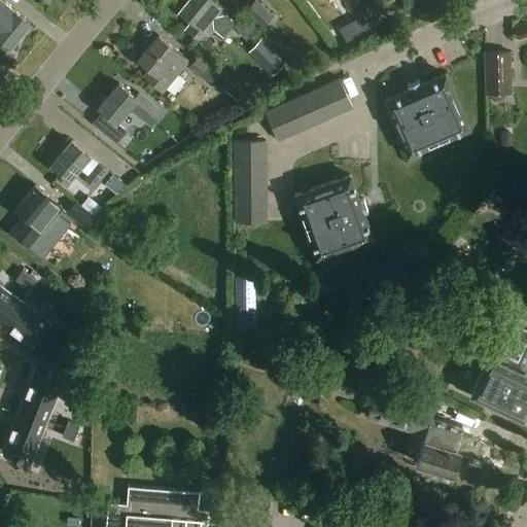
[(32,22),(4,0),(0,0),(0,35),(12,45),(32,22)]
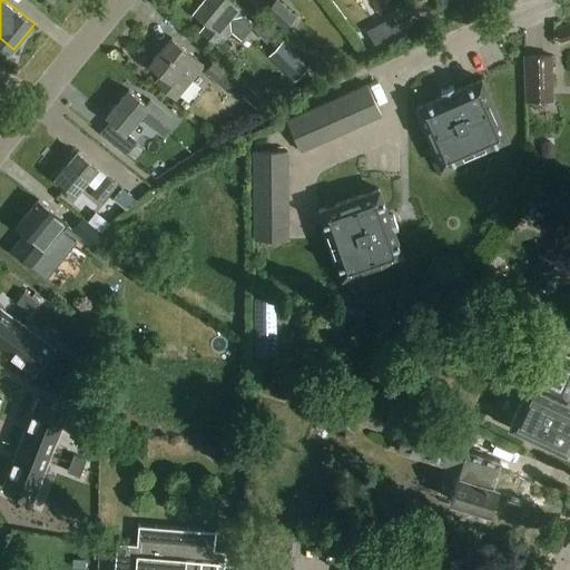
[(235,2),(233,0),(205,0),(196,13),(210,25),(204,32),(222,47),(234,31),(244,40),(255,26),(245,17),(248,12),(235,2)]
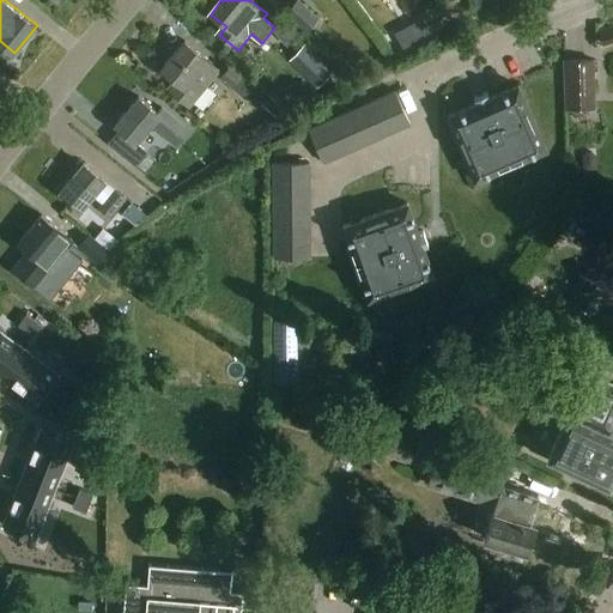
[(305,32),(319,18),(297,0),(296,0),(285,13),(305,32)]
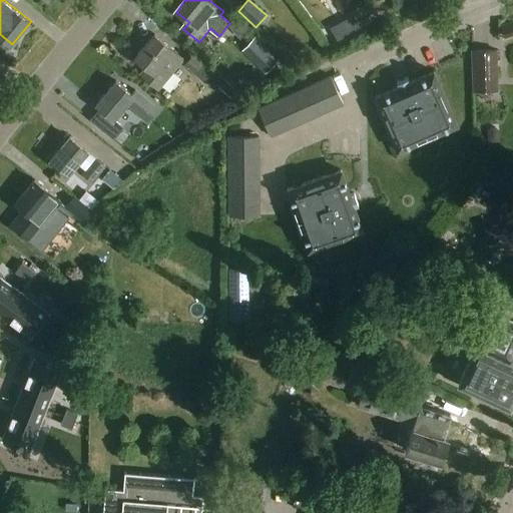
[(240,15),(228,26),(240,38),(252,27),(240,15)]
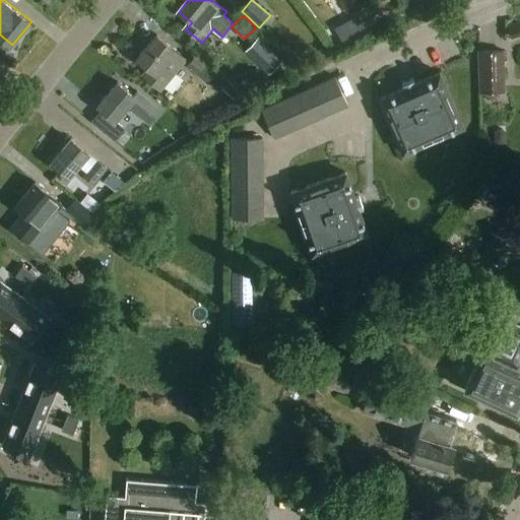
[(519,21),(507,26),(511,39),(519,36),(519,21)]
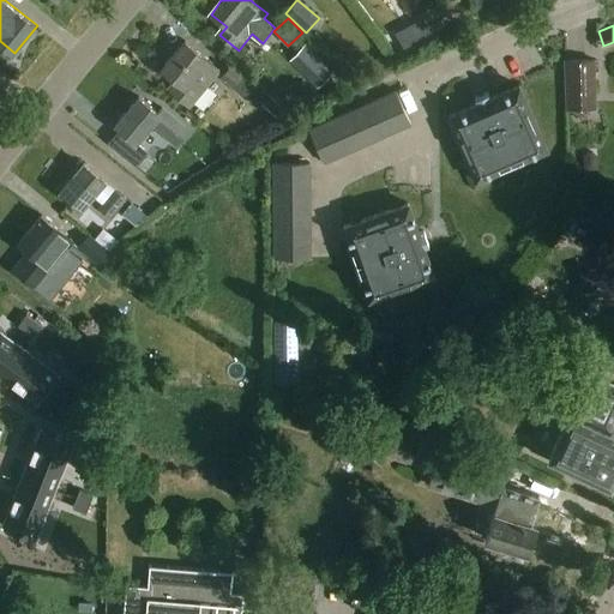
[(404,28),(395,32),(404,50),(414,46),(404,28)]
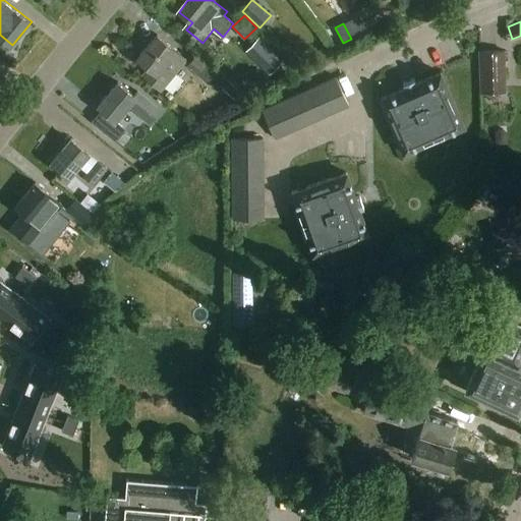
[(187,61),(157,37),(137,61),(149,70),(142,78),(161,94),(187,61)]
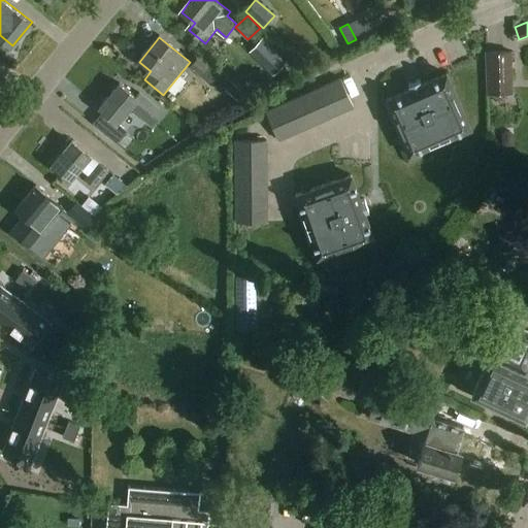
[(510,95),(509,67),(509,54),(485,55),(486,96),(510,95)]
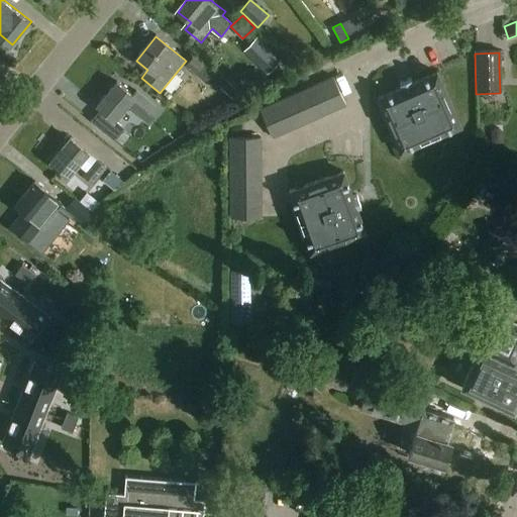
[(203,82),(213,70),(195,55),(185,66),(203,82)]
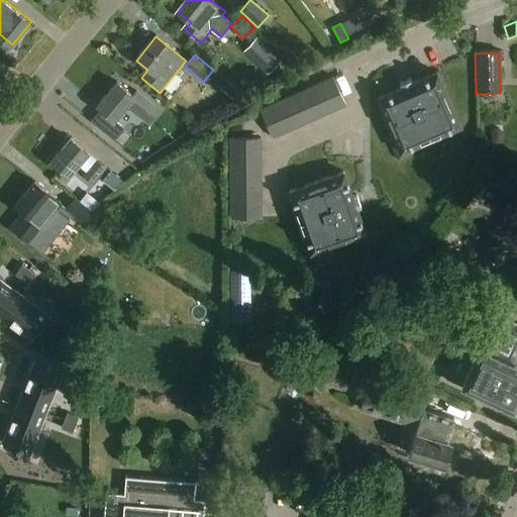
[(458,127),(435,74),(411,85),(409,81),(399,85),(401,90),(377,100),(400,152),(458,127)]
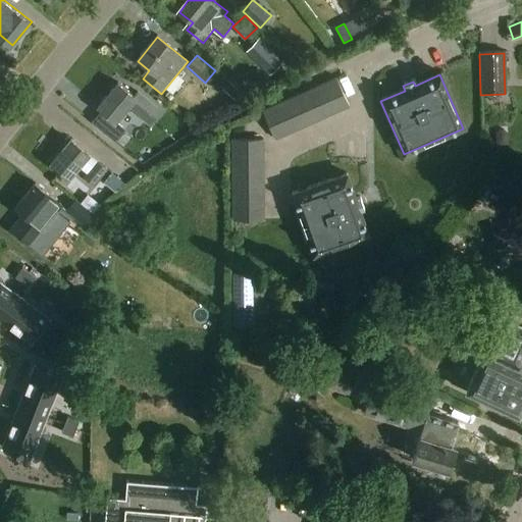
[(323,86),(335,113),(349,108),(335,80),(323,86)]
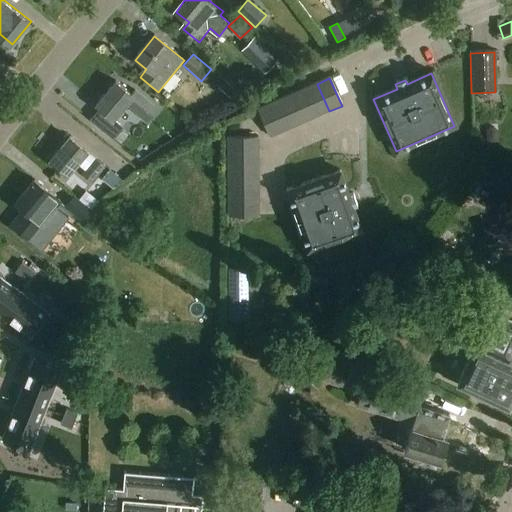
[(225,80),(218,87),(231,97),(237,89),(225,80)]
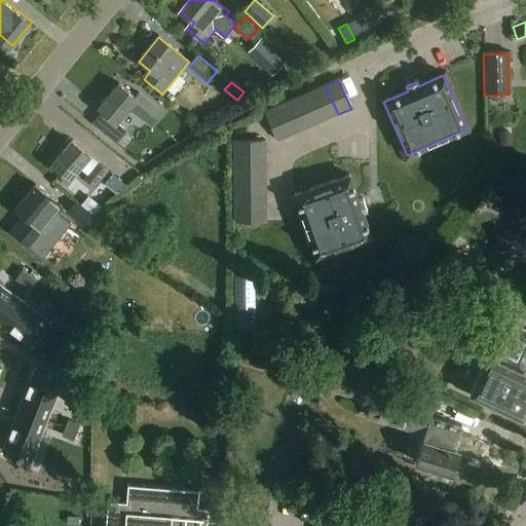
[(100,109),(107,115),(98,126),(116,142),(125,130),(117,123),(129,108),(151,125),(161,113),(153,106),(140,95),(137,98),(120,84),(100,109)]
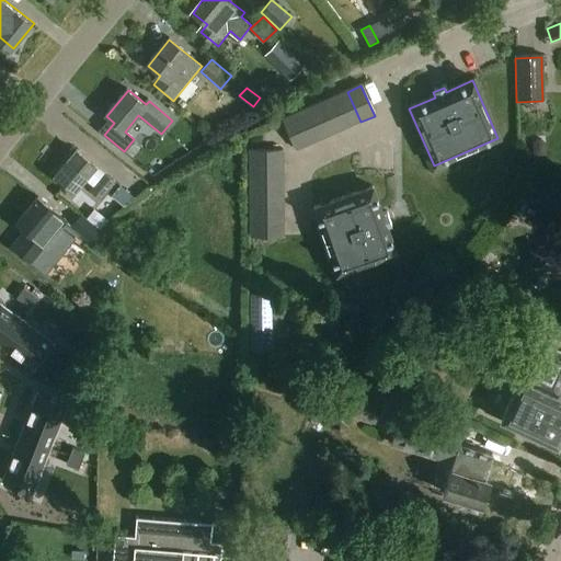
[(347,128),(361,122),(347,92),(334,98),(347,128)]
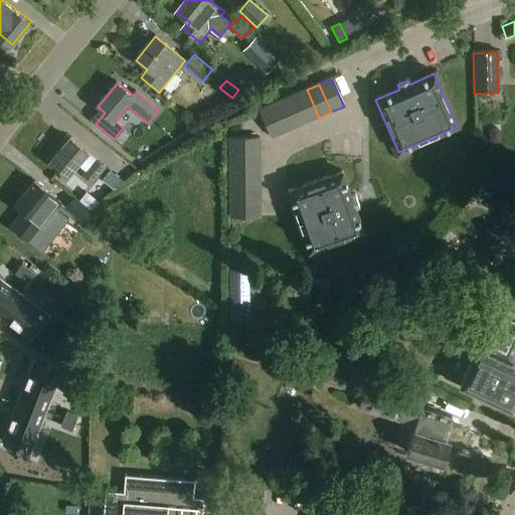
[(307,123),(319,118),(307,90),(295,96),(307,123)]
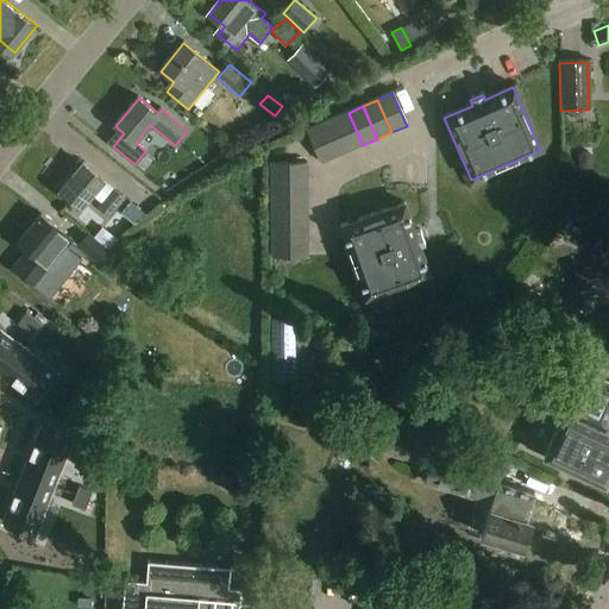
[(349,151),(363,145),(349,113),(334,119),(349,151)]
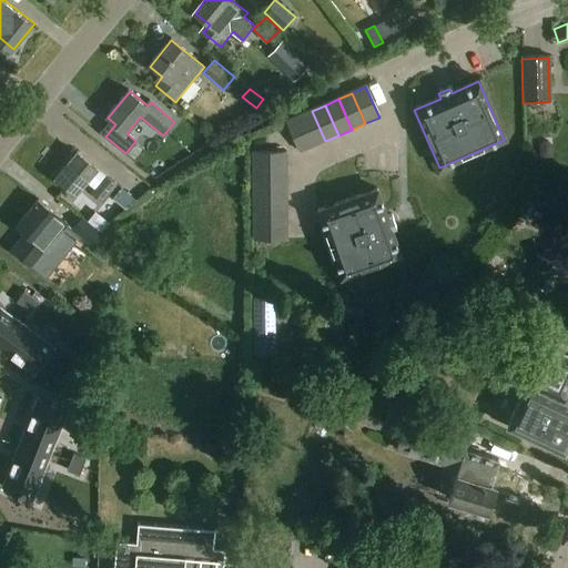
[(312,111),(298,117),(312,148),(325,141),(312,111)]
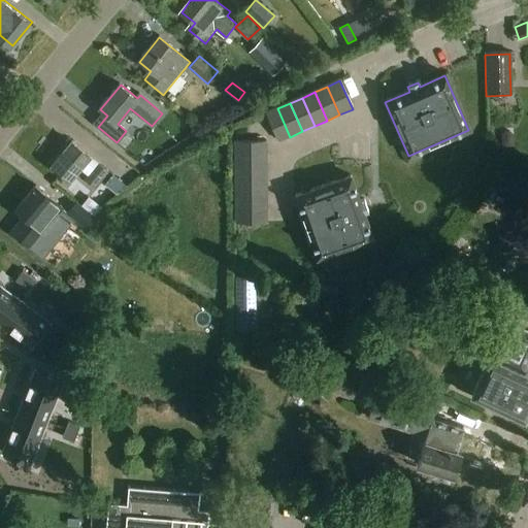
[(290,137),(277,108),(265,114),(277,142),(290,137)]
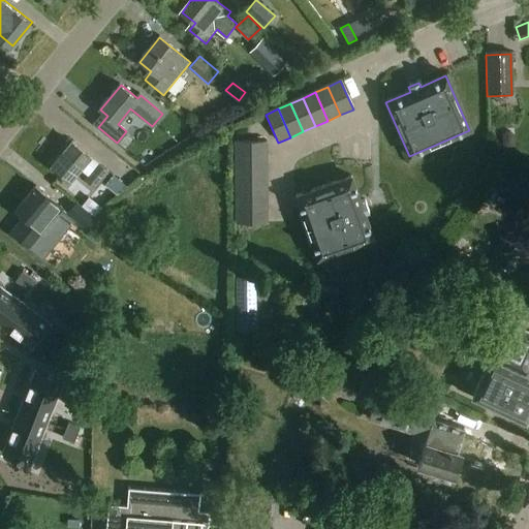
[(514,134),(510,131),(506,131),(503,134),(503,144),(506,147),(510,147),(514,144),(514,134)]
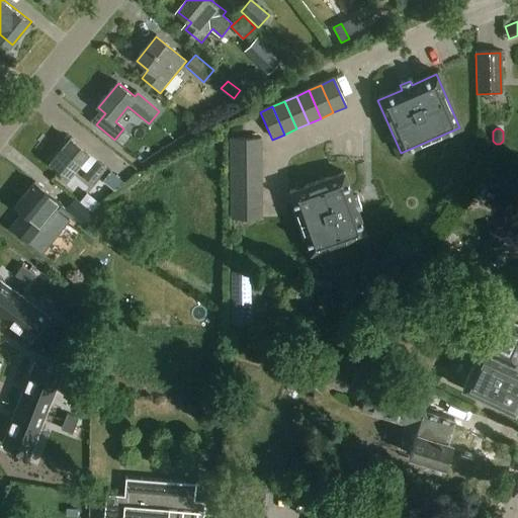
[(93,184),(106,168),(98,161),(98,162),(88,154),(72,140),(53,164),(70,177),(79,165),(89,173),(85,178),(93,184)]
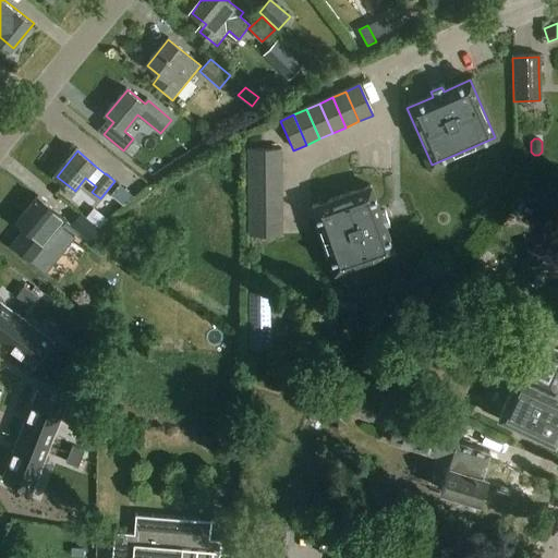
[(247,152),(247,166),(280,166),(280,150),(247,152)]
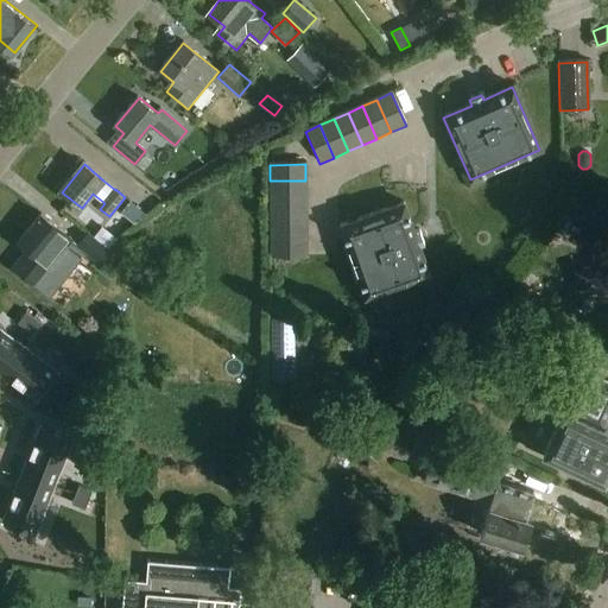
[(305,196),(305,181),(270,181),(271,196),(305,196)]
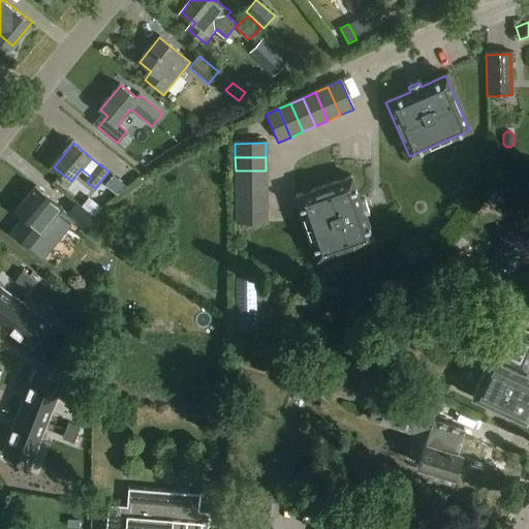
[(267,184),(266,170),(236,170),(236,185),(267,184)]
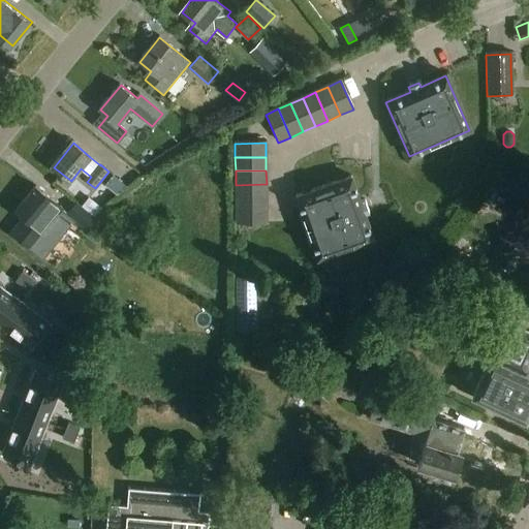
[(360,204),(350,178),(296,197),(317,259),(373,240),(364,215),(369,213),(365,201),(360,204)]
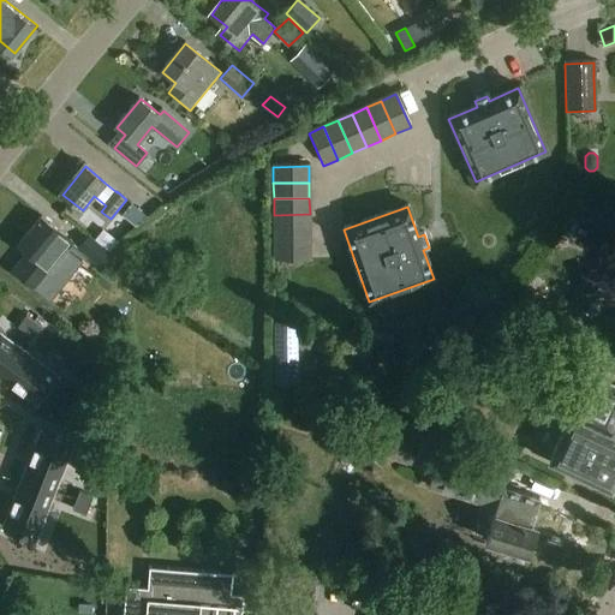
[(310,230),(310,214),(274,215),(274,231),(310,230)]
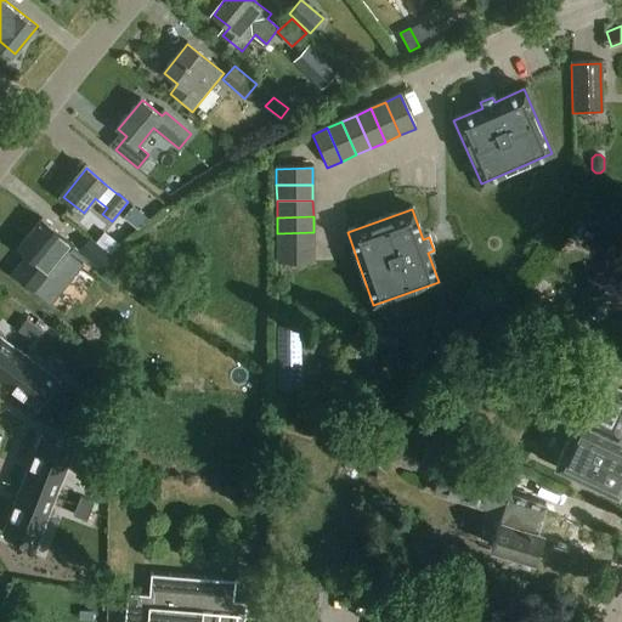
[(74,246),(43,220),(21,248),(29,255),(15,273),(38,292),(74,246)]
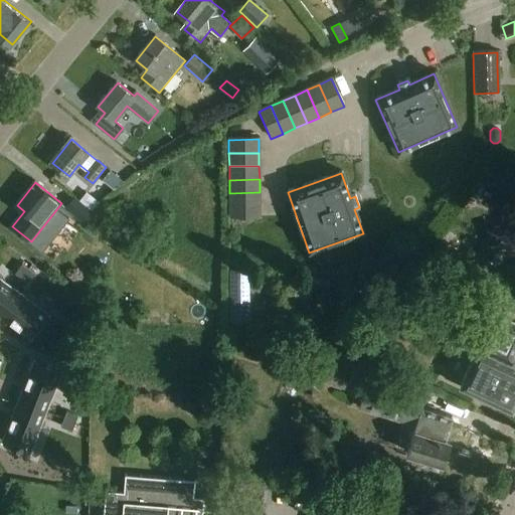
[(229,193),(229,206),(260,205),(260,192),(229,193)]
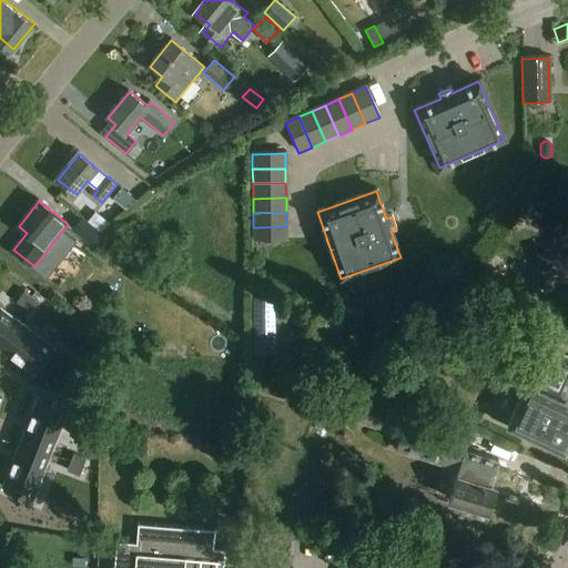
[(94,246),(104,235),(82,217),(72,229),(94,246)]
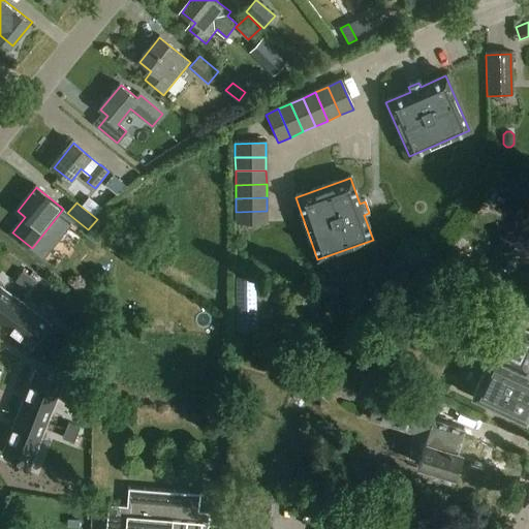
[(267,211),(236,212),(236,225),(267,225),(267,211)]
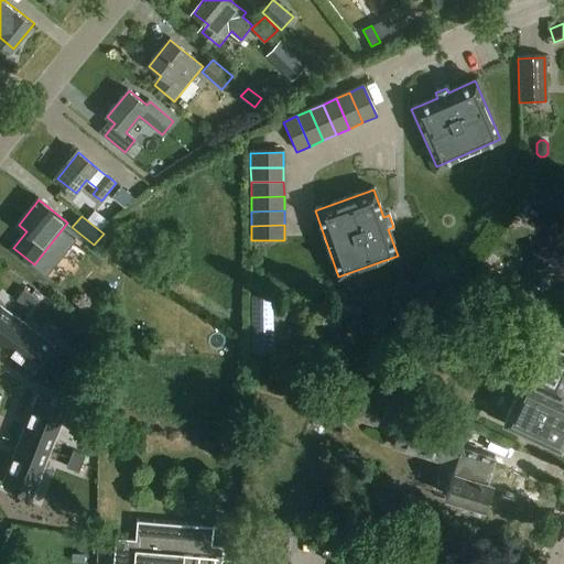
[(563,248),(553,243),(550,253),(537,249),(528,274),(550,282),(551,279),(563,283),(563,248)]
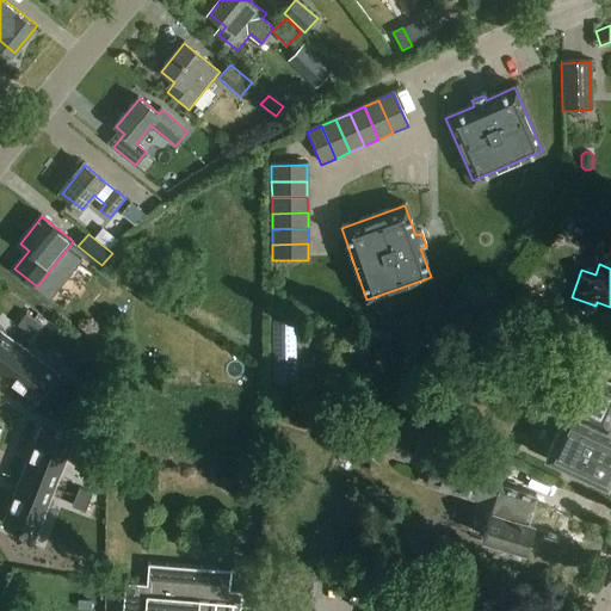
[(519,320),(536,295),(522,285),(505,310),(519,320)]
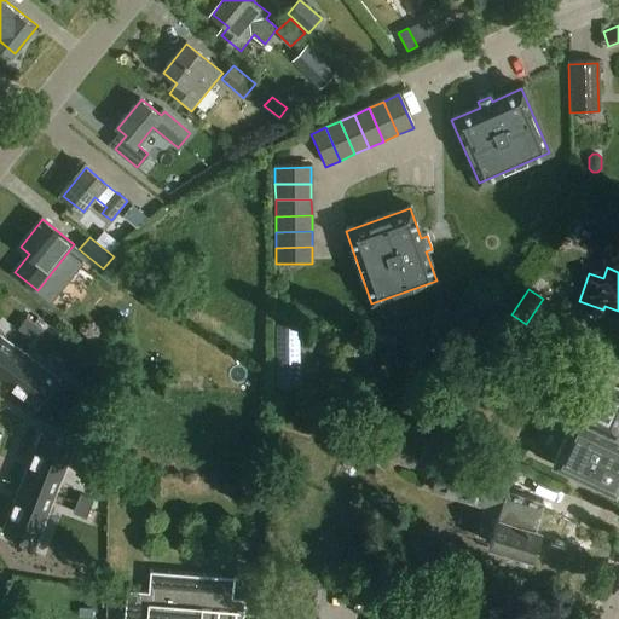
[(25,317),(17,329),(24,334),(34,323),(25,317)]
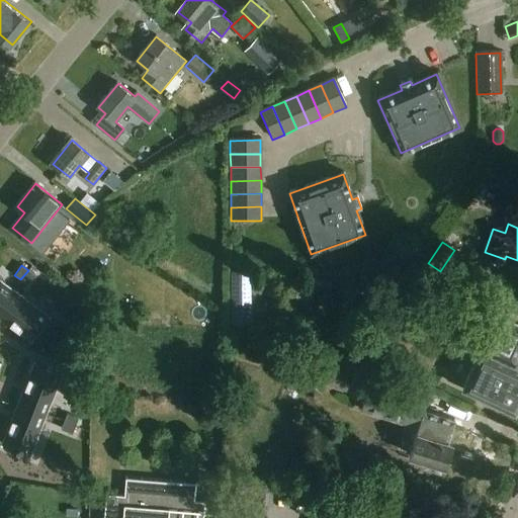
[(28,270),(20,279),(27,284),(34,274),(28,270)]
